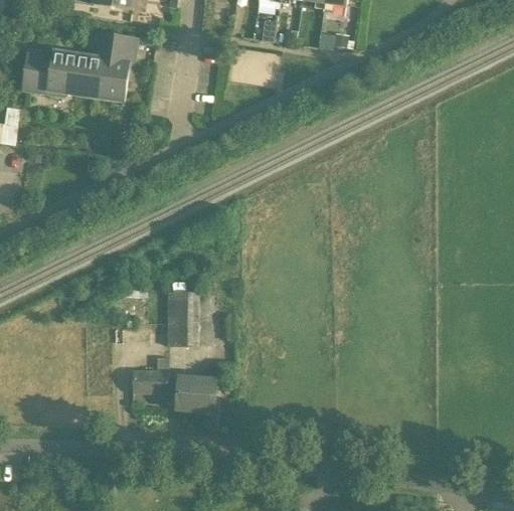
[(131,8),(132,0),(92,0),(92,2),(131,8)]
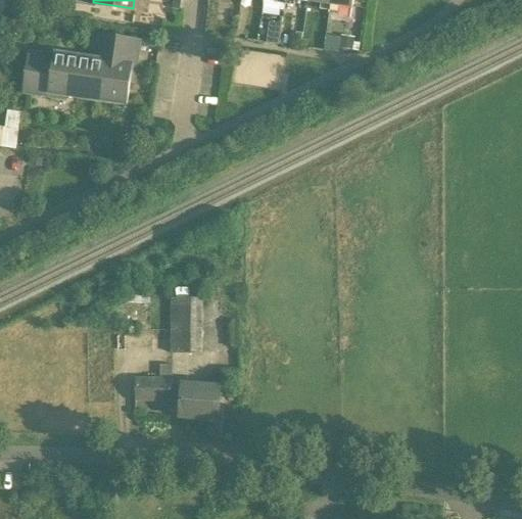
[(270,19),(267,40),(278,42),(281,21),(270,19)]
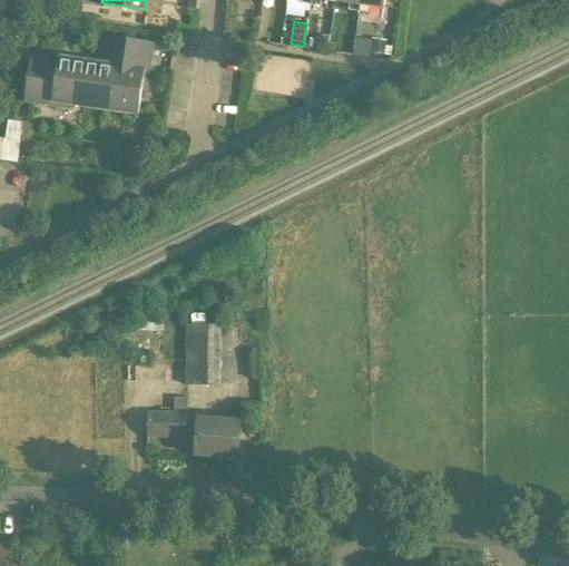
[(71,106),(71,104),(137,113),(140,88),(146,88),(153,40),(100,32),(97,58),(57,52),(57,55),(30,50),(22,99),(71,106)]
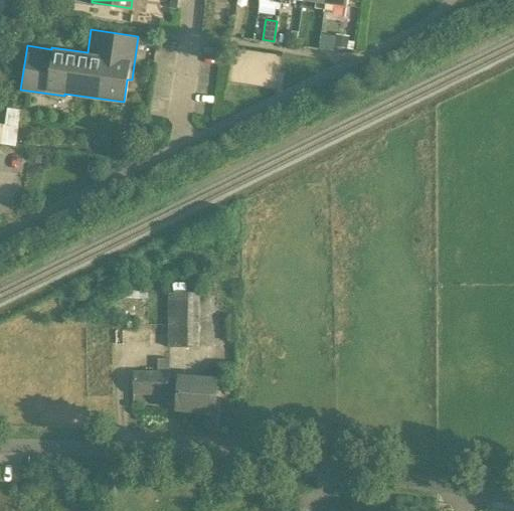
[(335,32),(333,44),(346,46),(347,38),(348,34),(335,32)]
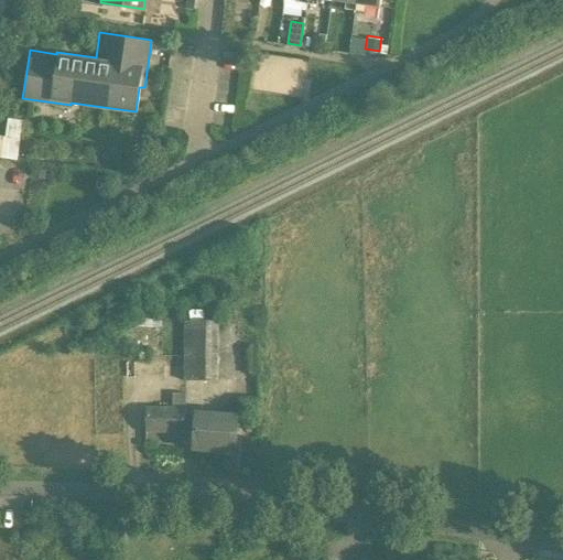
[(269,53),(269,64),(263,64),(263,85),(305,85),(305,53),(269,53)]
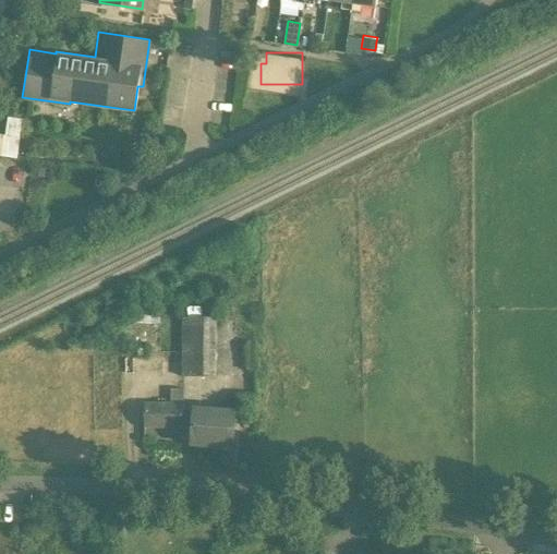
[(7,115),(4,134),(0,133),(0,153),(14,155),(17,136),(26,137),(29,118),(7,115)]
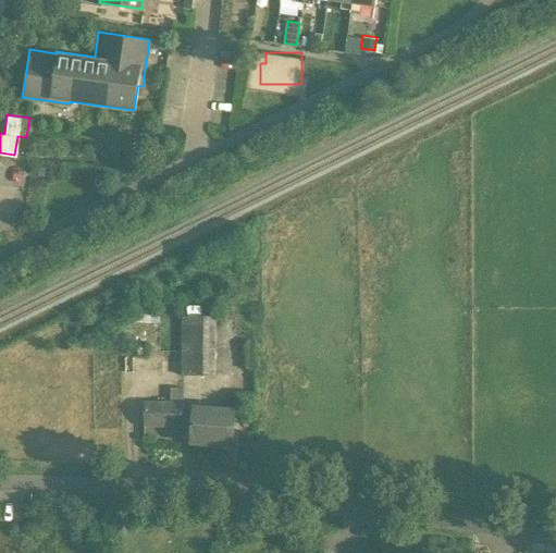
[(181,314),(181,372),(215,372),(215,315),(181,314)]
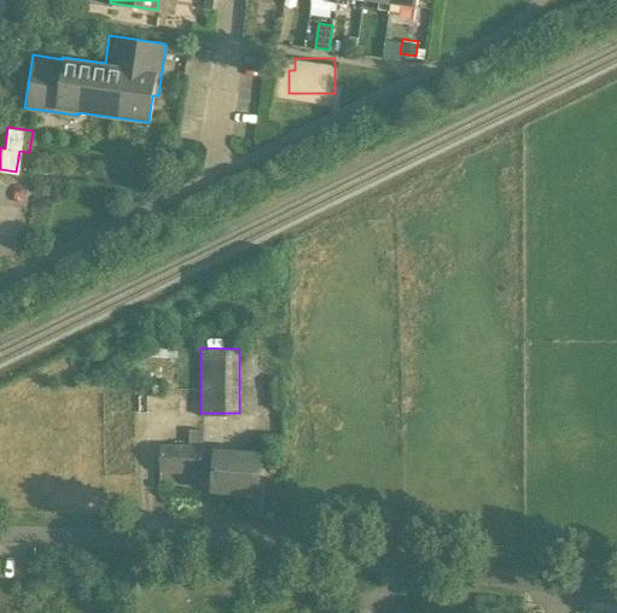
[(203,465),(213,465),(210,489),(256,492),(260,453),(203,448),(203,441),(203,426),(187,426),(187,441),(159,441),(158,471),(203,471),(203,465)]
